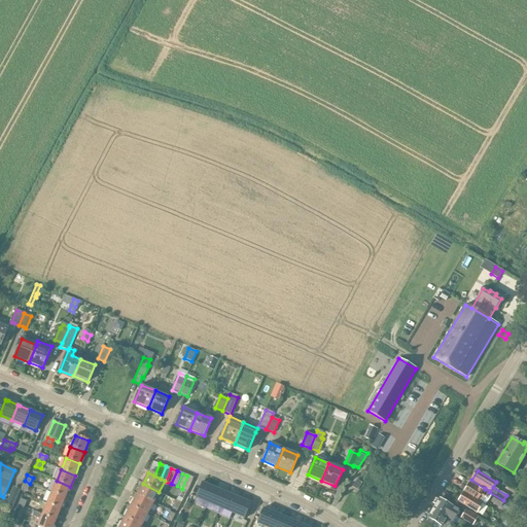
[(188,491),(194,478),(187,476),(182,489),(183,489),(188,491)]
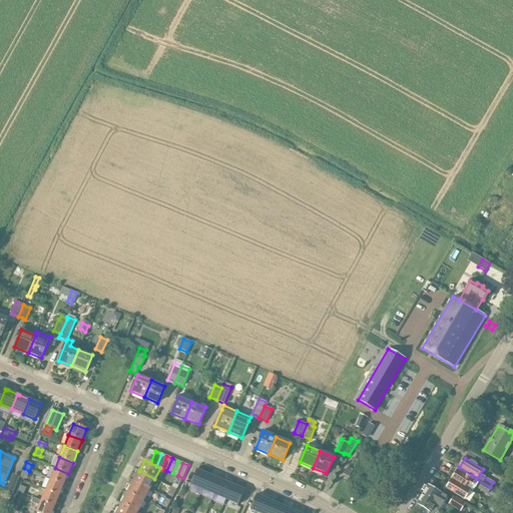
[(349,477),(353,470),(348,467),(343,474),(349,477)]
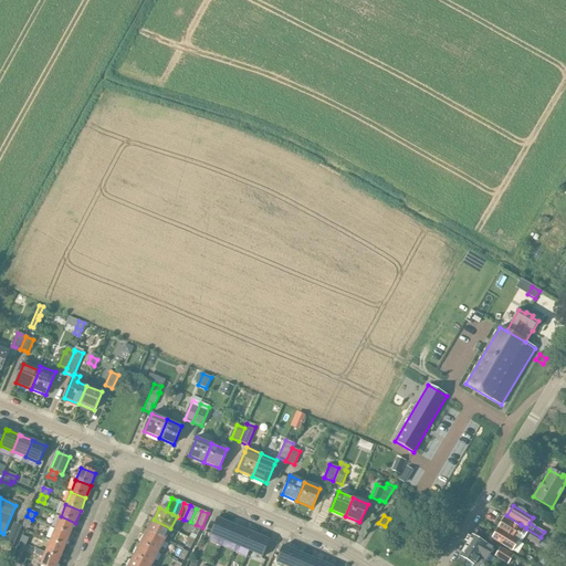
[(30,525),(32,520),(27,516),(23,523),(30,525)]
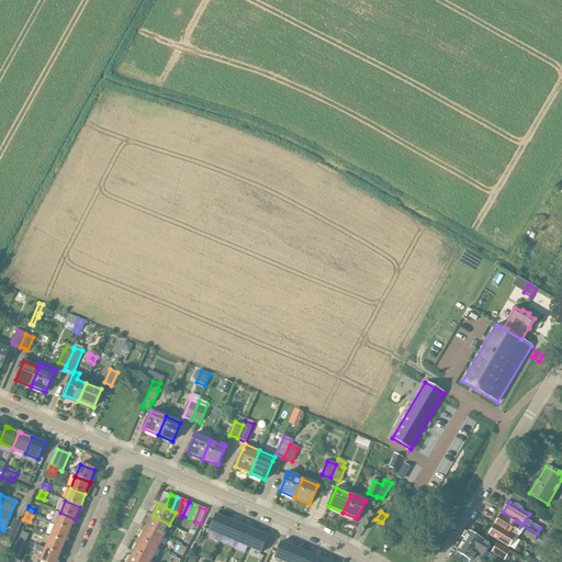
[(69,531),(75,519),(60,513),(55,525),(69,531)]
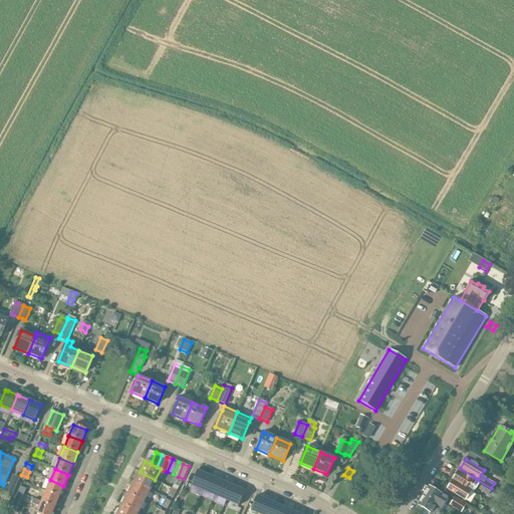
[(197,470),(190,486),(191,486),(191,485),(203,490),(209,476),(200,472),(198,471),(197,471),(197,470)]
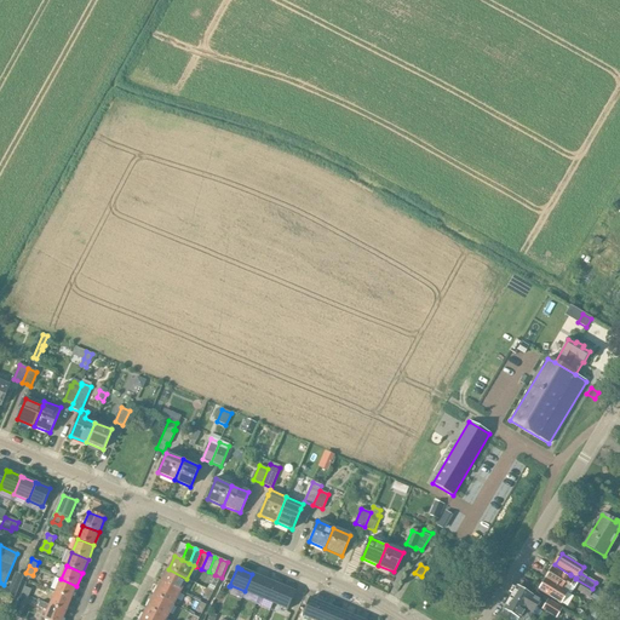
[(578,584),(568,579),(568,578),(552,568),(545,579),(568,592),(570,587),(574,589),(578,584)]
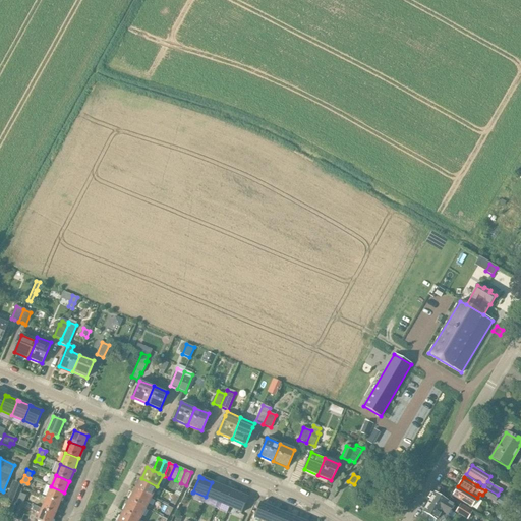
[(152,498),(157,486),(141,478),(135,489),(152,498)]
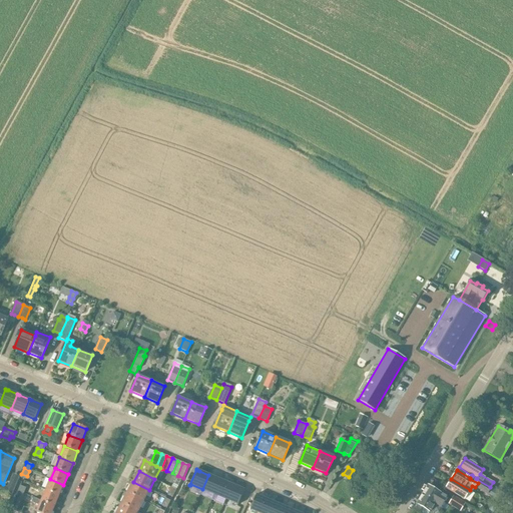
[(0,492),(11,497),(19,477),(13,474),(7,488),(2,485),(0,489),(0,492)]
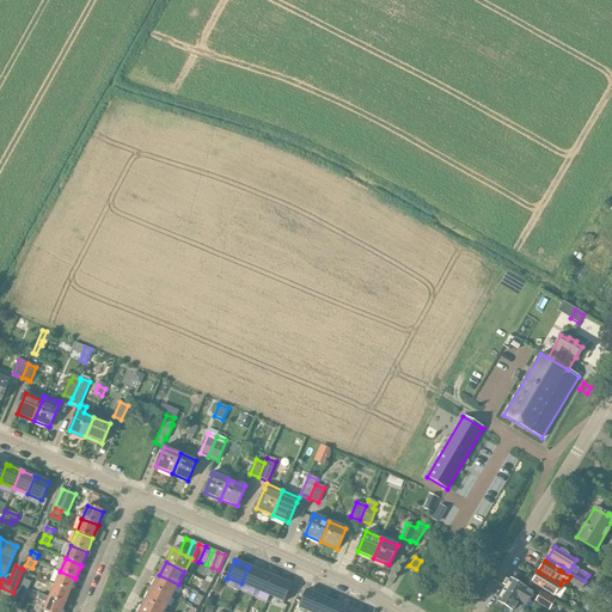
[(249,567),(242,583),(255,589),(263,573),(251,568),(249,567)]
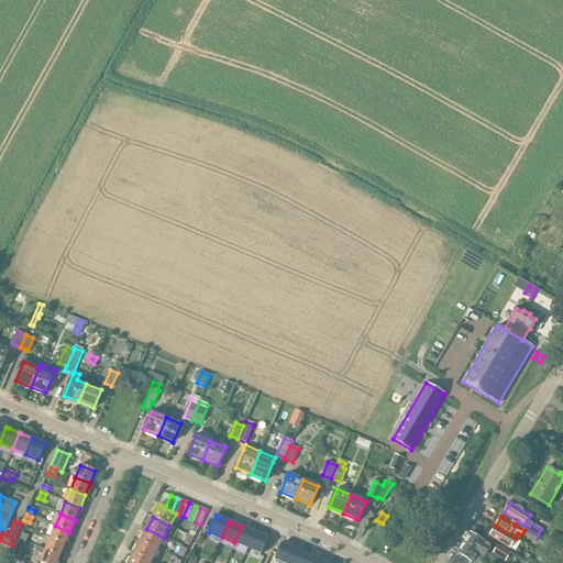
[(196,534),(201,525),(196,522),(190,531),(196,534)]
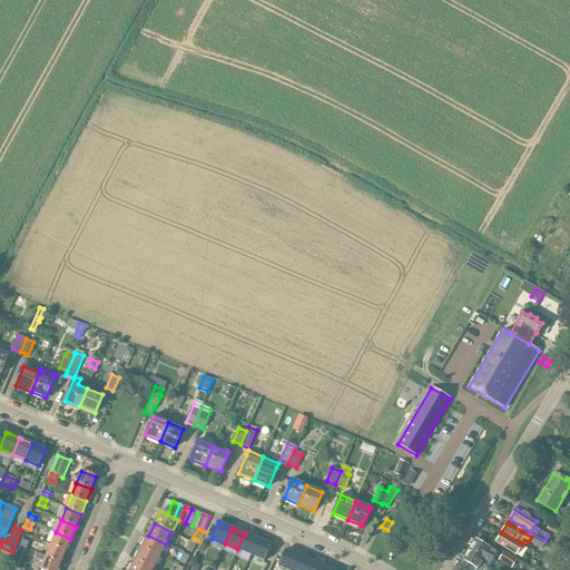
[(66,551),(70,539),(56,532),(50,544),(66,551)]
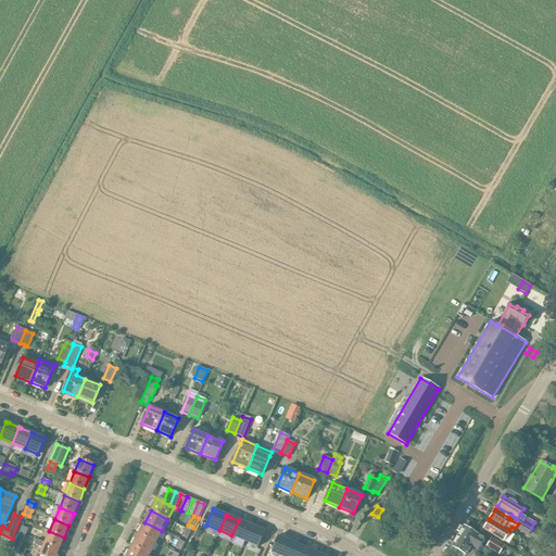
[(509,531),(489,519),(483,529),(497,538),(503,541),(509,531)]
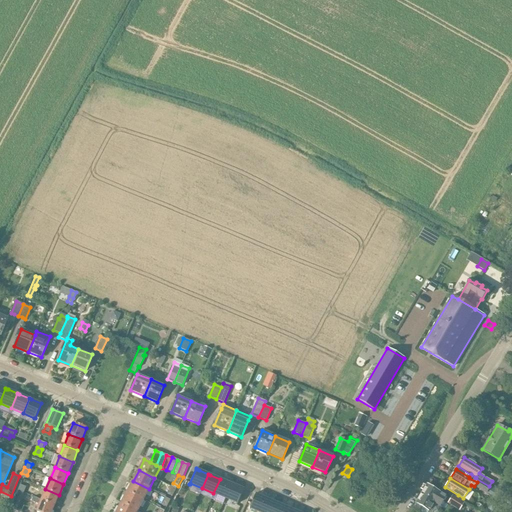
[(220,479),(213,493),(225,498),(231,484),(222,479),(220,479)]
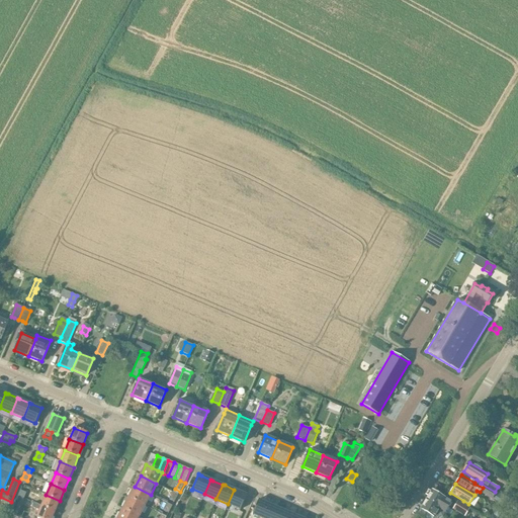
[(145,506),(151,495),(135,487),(128,498),(145,506)]
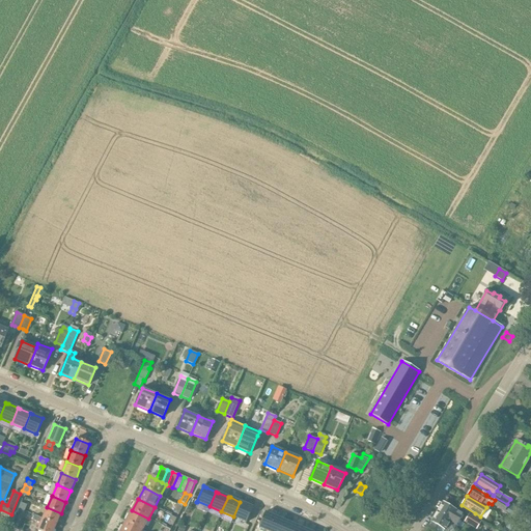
[(508,505),(498,499),(495,504),(505,510),(508,505)]
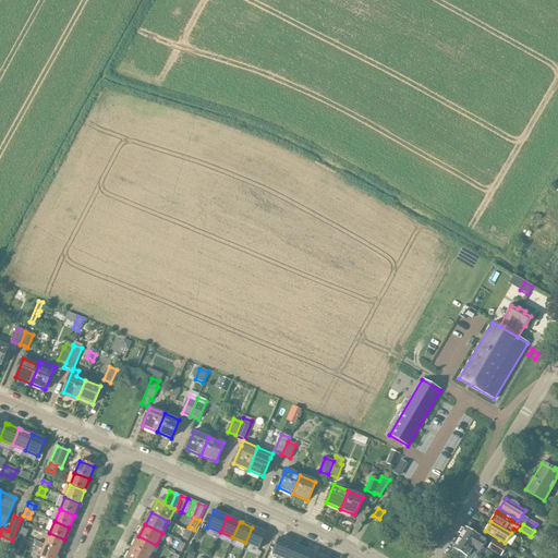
[(252,528),(245,543),(258,548),(258,549),(266,532),(265,532),(265,533),(254,528),(252,528)]
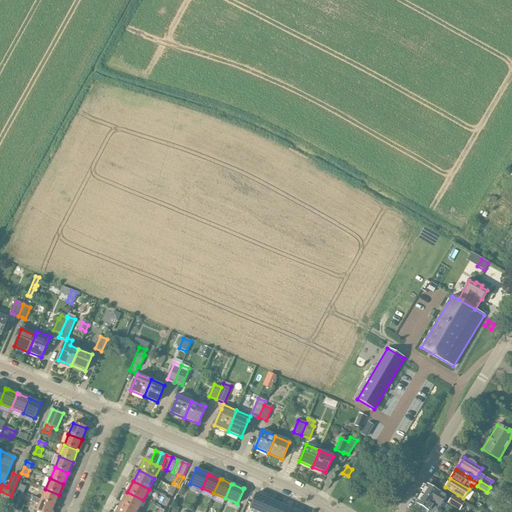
[(24,493),(26,487),(21,485),(18,491),(24,493)]
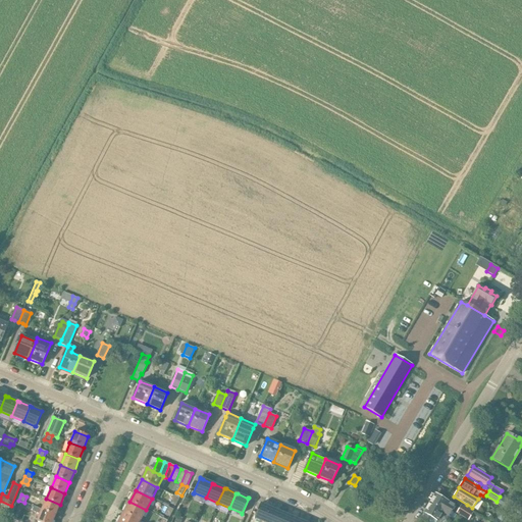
[(455,507),(435,494),(430,503),(444,511),(442,513),(449,517),(455,507)]
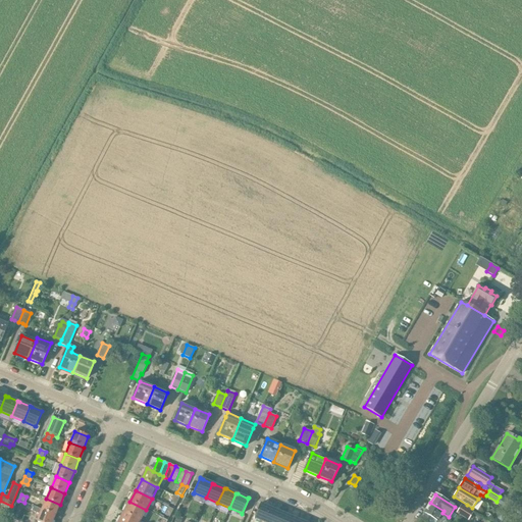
[(175,507),(179,499),(174,497),(170,504),(175,507)]
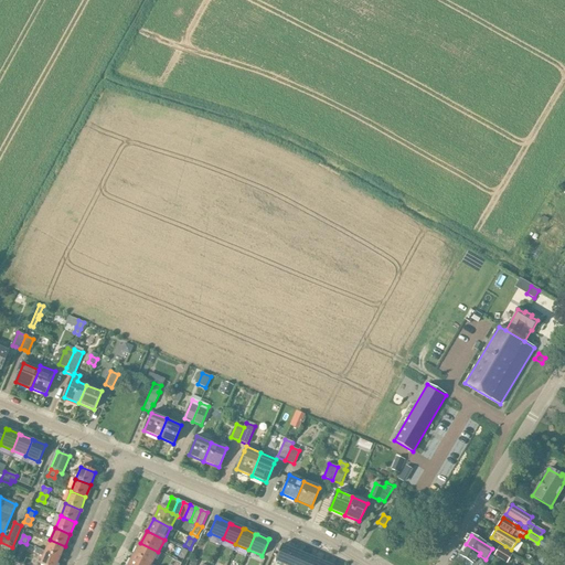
[(60,558),(65,546),(50,540),(45,552),(60,558)]
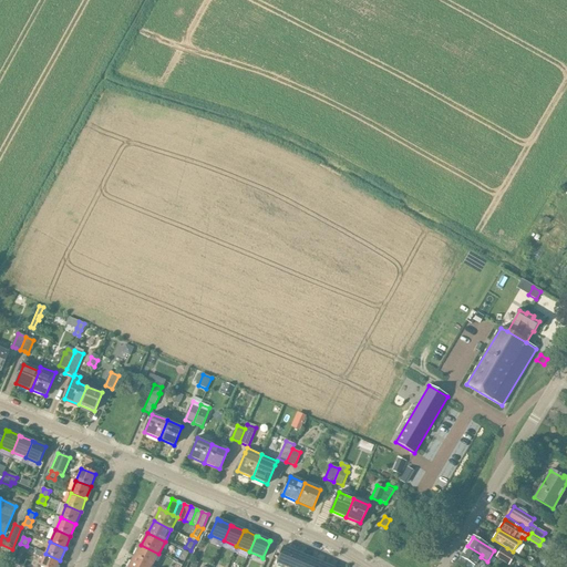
[(23,553),(27,546),(20,544),(18,550),(23,553)]
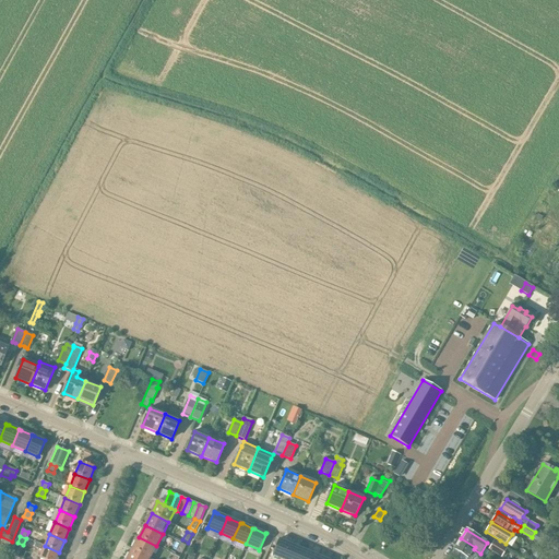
[(150,558),(156,546),(139,537),(132,548),(150,558)]
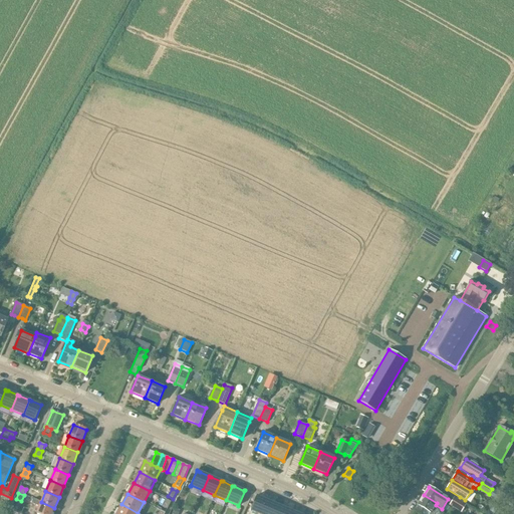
[(442,509),(436,505),(437,503),(424,495),(415,511),(419,513),(443,513),(441,511),(442,510),(443,510),(442,509)]
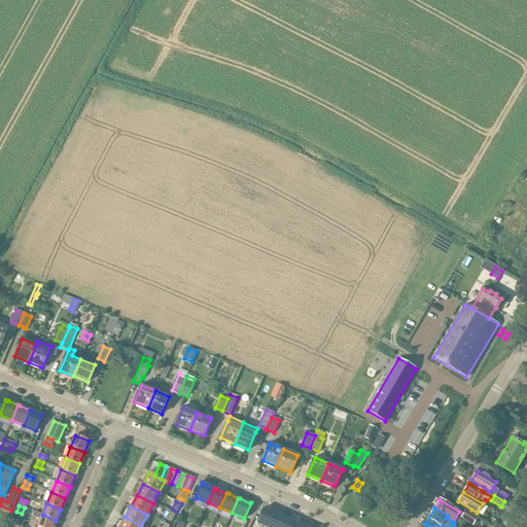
[(265,526),(271,526),(276,515),(264,510),(257,524),(265,526)]
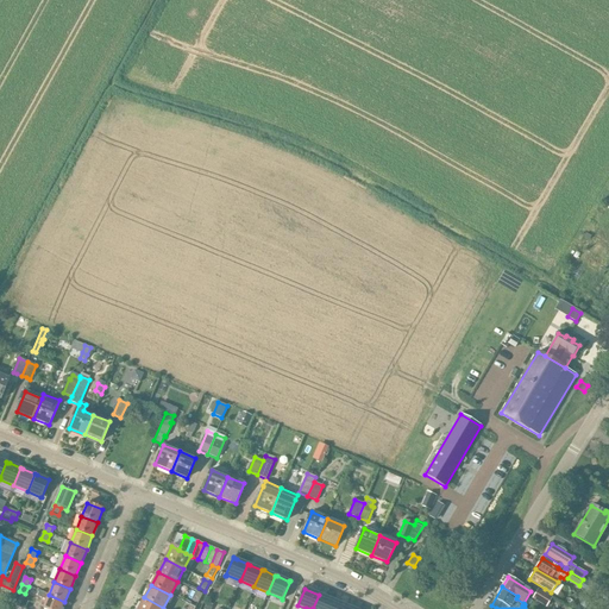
[(44,608),(61,608),(64,602),(49,595),(39,591),(38,596),(46,600),(43,608),(44,608)]
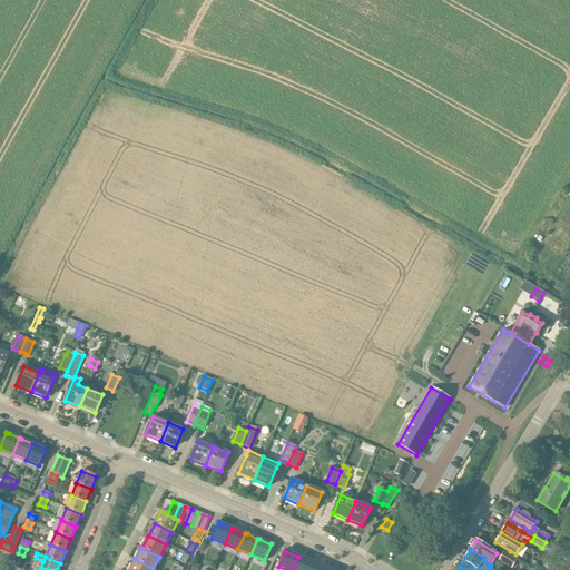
[(510,566),(513,559),(504,553),(500,560),(510,566)]
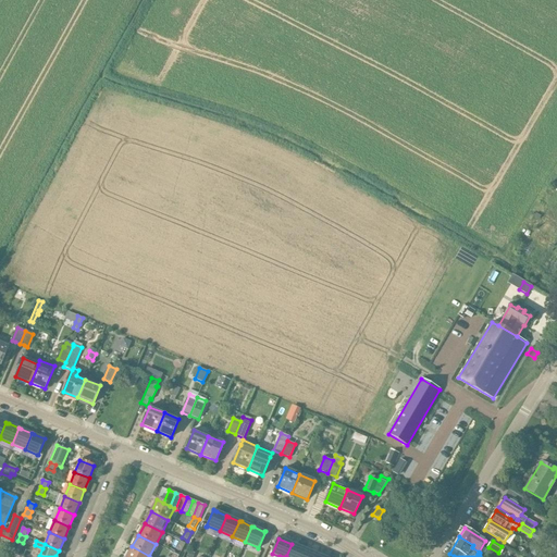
[(181,553),(185,544),(180,542),(175,549),(181,553)]
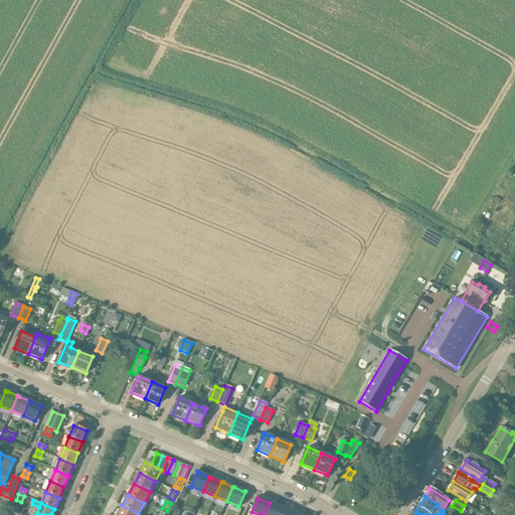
[(278,514),(282,507),(270,503),(265,514),(278,514)]
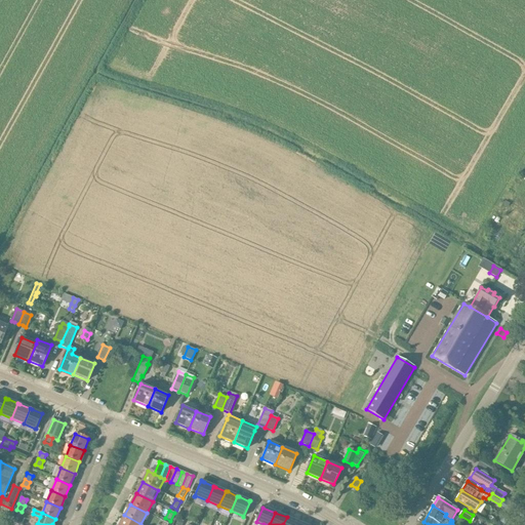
[(139,524),(140,524),(124,515),(119,524),(139,524)]
